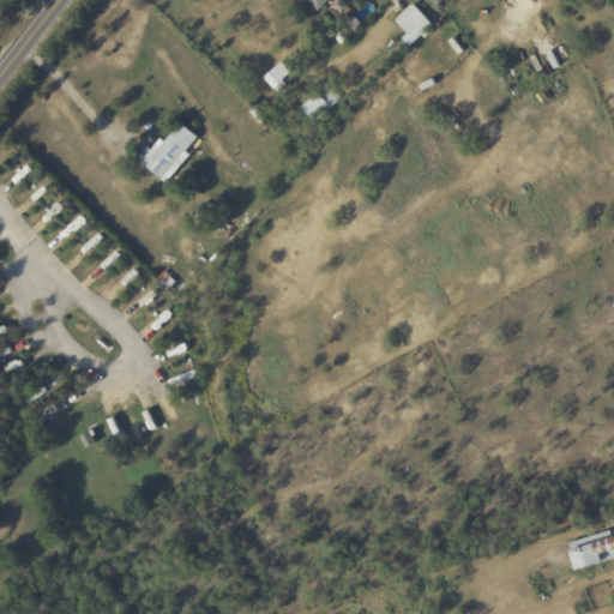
[(393,23),(414,44),(434,26),(414,4),(393,23)]
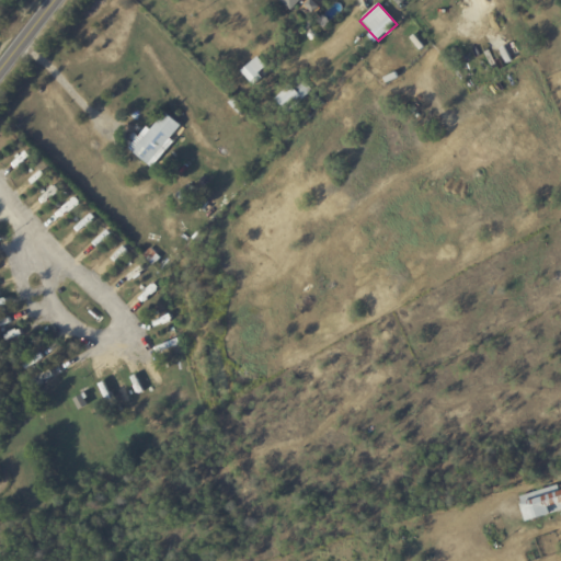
[(263,78),(259,73),(266,66),(258,56),(240,71),(254,86),(263,78)]
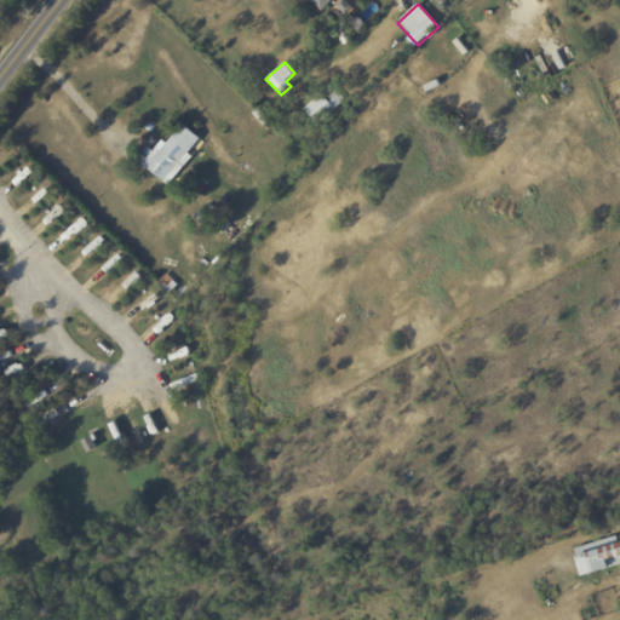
[(319,125),(345,99),(331,84),(304,110),(319,125)]
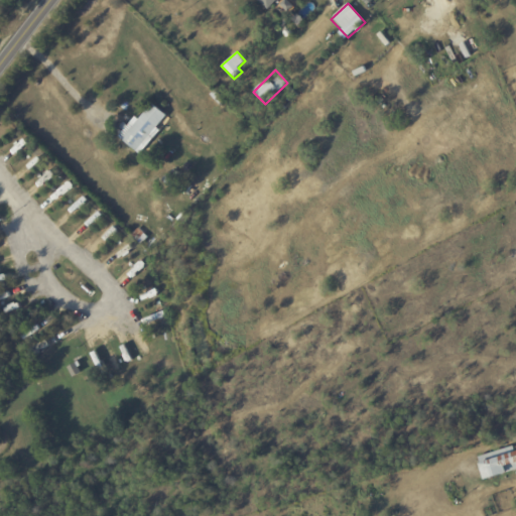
[(118,136),(136,151),(166,115),(151,103),(139,119),(135,116),(118,136)]
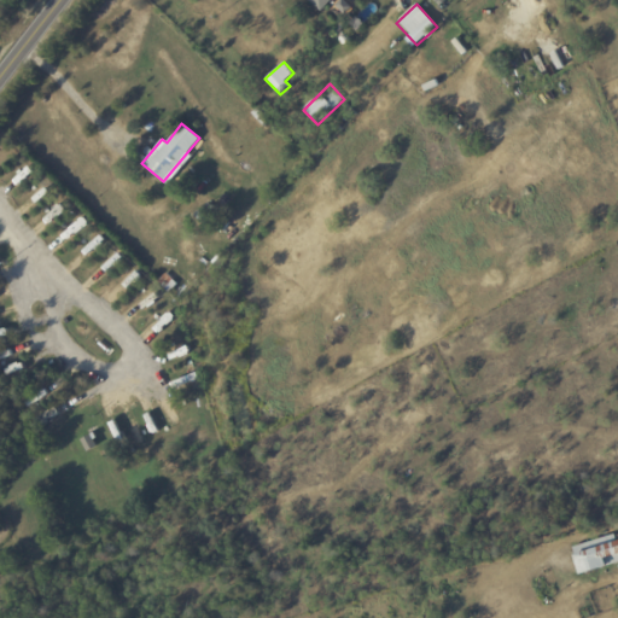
[(127,290),(143,278),(138,273),(123,284),(127,290)]
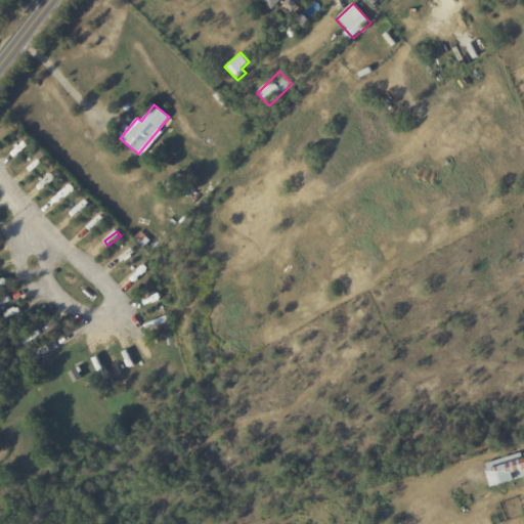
[(134,238),(143,248),(150,241),(141,231),(134,238)]
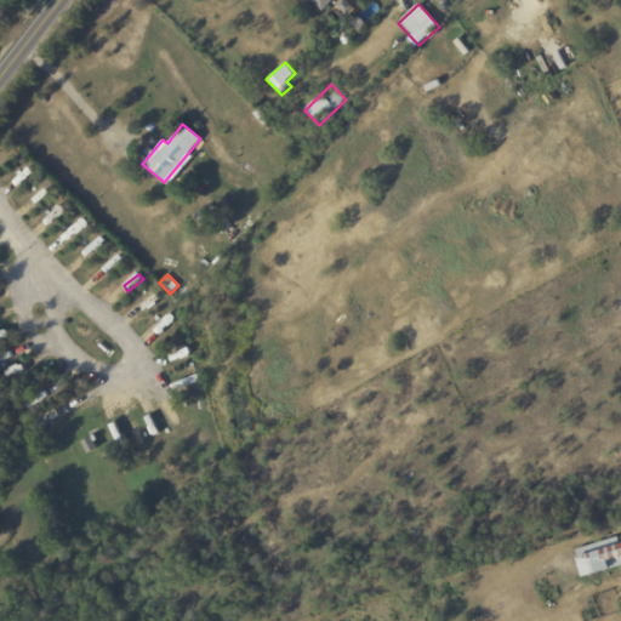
[(87,455),(97,450),(91,438),(81,442),(87,455)]
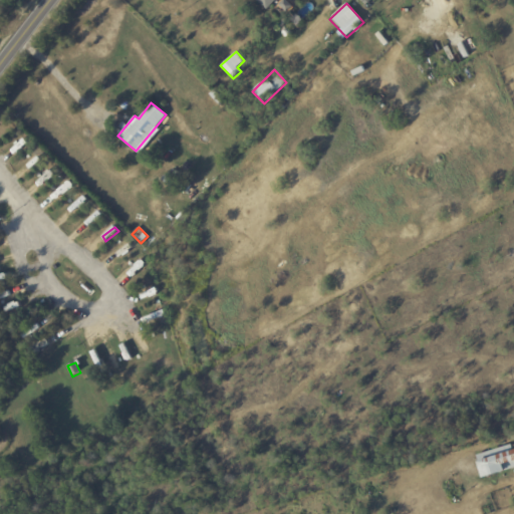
[(476,458),(482,479),(513,468),(513,446),(476,458)]
